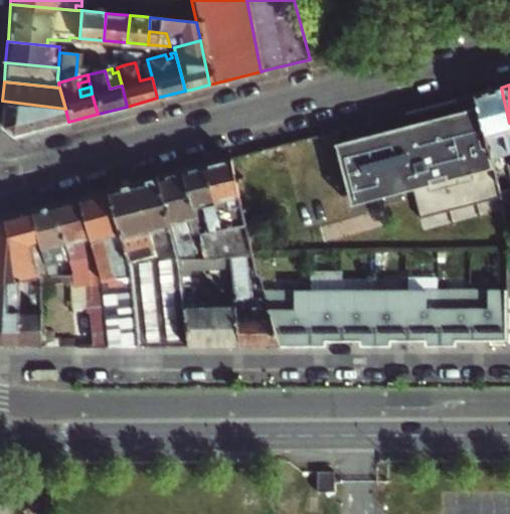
[(509,183),(509,123),(501,88),(471,96),(474,107),(488,158),(501,156),(509,184),(509,183)]
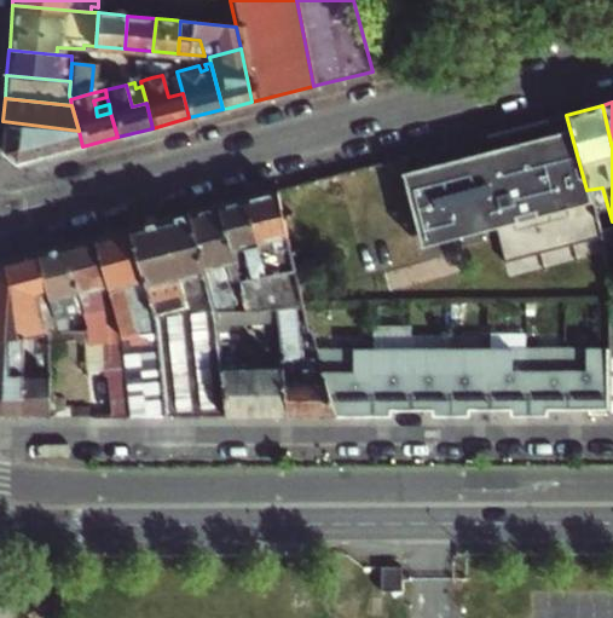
[(82,146),(79,131),(3,121),(0,152),(15,165),(82,146)]
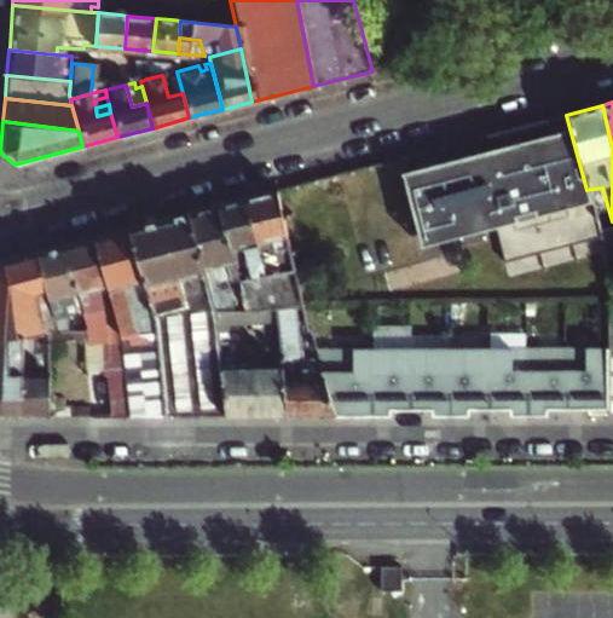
[(491,227),(502,264),(599,238),(587,190),(570,128),(542,137),(538,122),(510,130),(513,143),(406,172),(426,246),(491,227)]
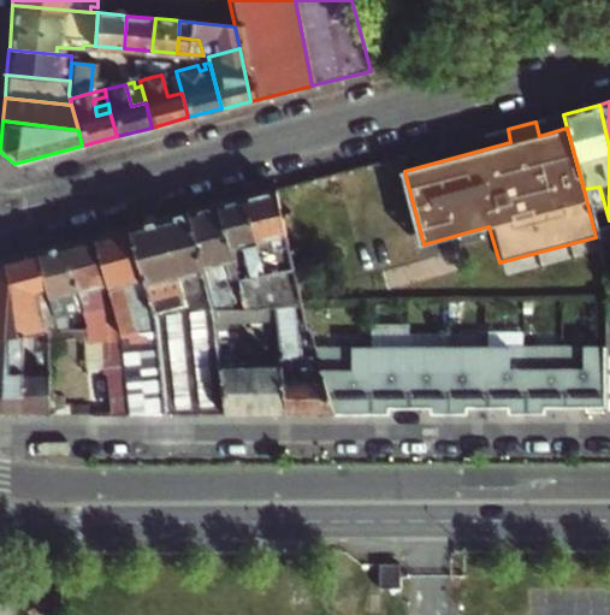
[(273,190),(240,199),(265,275),(238,281),(242,290),(248,309),(283,305),(302,301),(300,293),(273,190)]
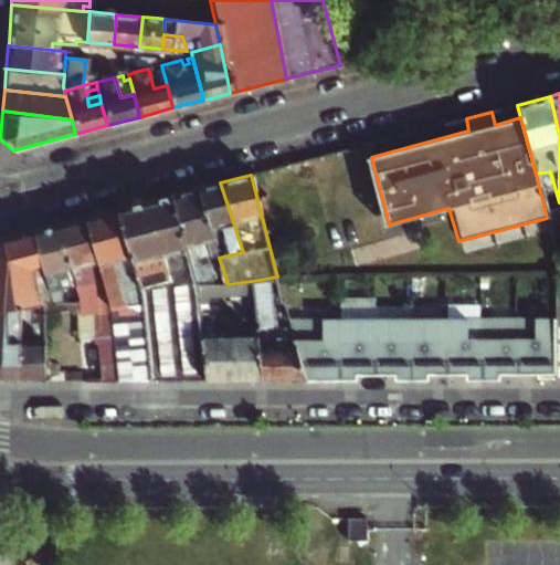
[(243,252),(220,182),(197,188),(219,258),(243,252)]
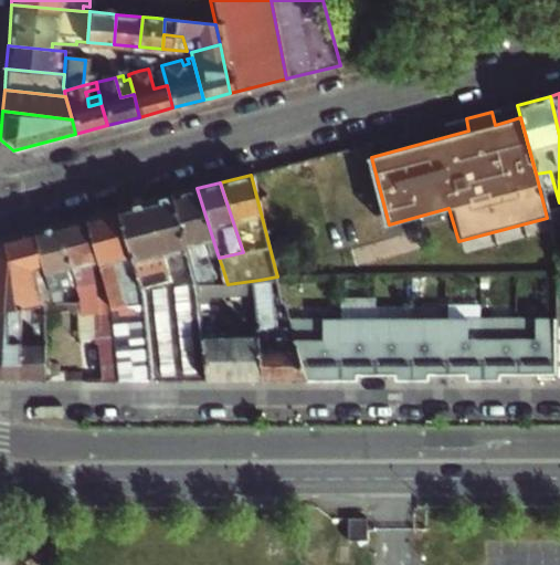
[(222,267),(219,258),(197,188),(171,195),(197,268),(204,265),(207,271),(214,269),(222,267)]
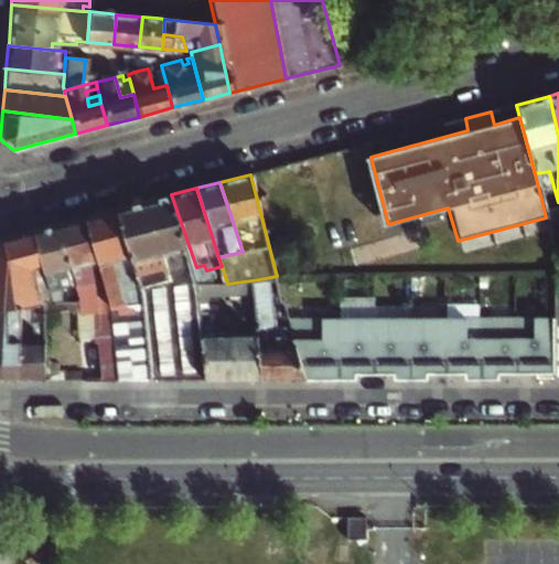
[(171,194),(117,209),(148,295),(148,296),(149,319),(149,380),(204,380),(203,319),(203,297),(203,288),(196,267),(171,194)]
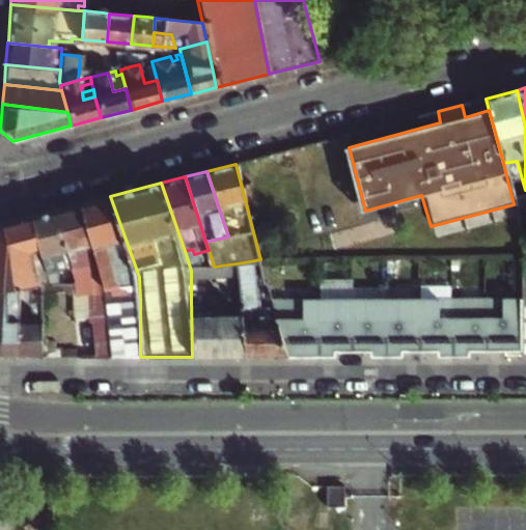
[(139,277),(110,196),(79,204),(98,262),(106,288),(106,358),(122,358),(122,300),(122,283),(139,278),(139,277)]
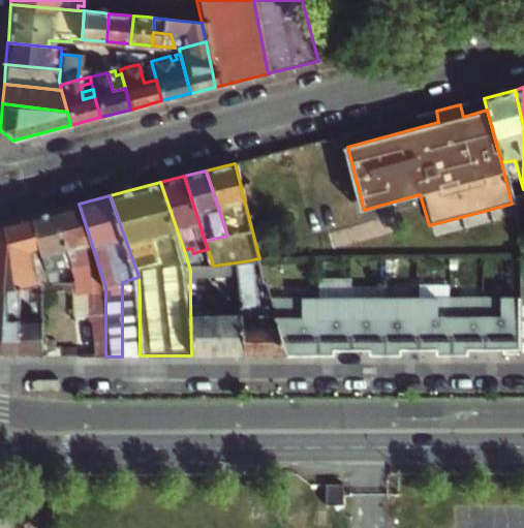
[(79,204),(56,210),(71,266),(74,276),(75,281),(92,279),(89,264),(97,261),(79,204)]
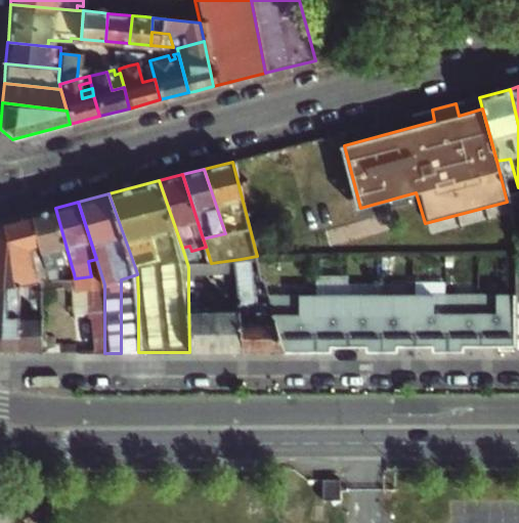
[(71,263),(55,208),(30,214),(39,249),(46,275),(48,282),(75,278),(74,273),(66,275),(62,265),(71,263)]
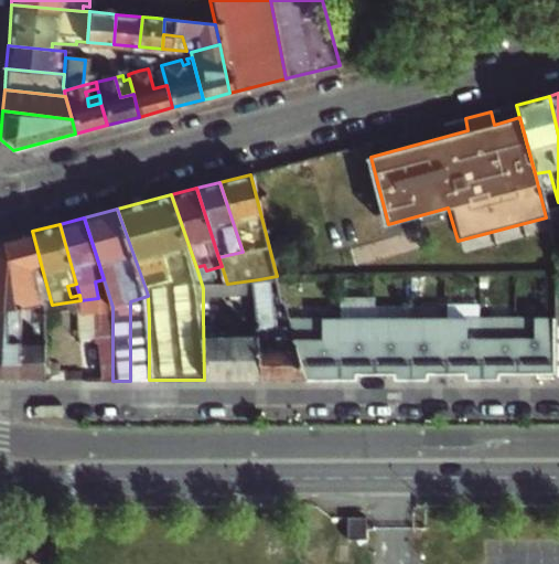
[(42,268),(32,231),(1,240),(0,241),(0,310),(28,307),(41,306),(52,305),(50,297),(40,299),(32,270),(42,268)]
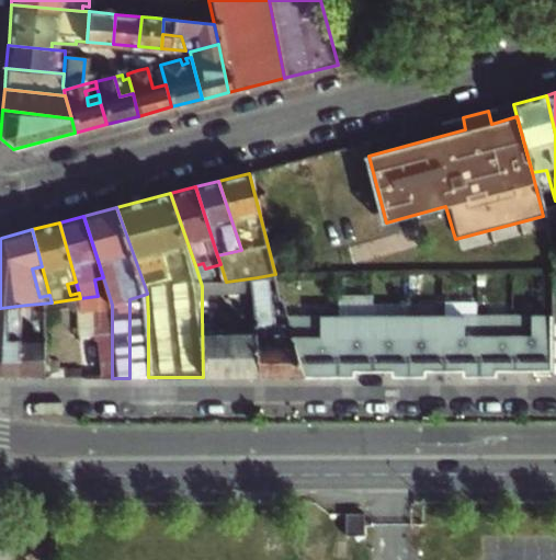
[(220,264),(213,266),(218,283),(226,282),(220,264)]
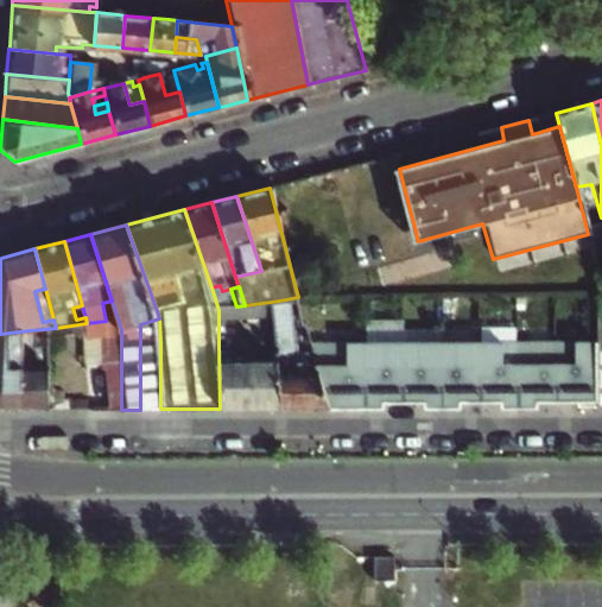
[(279,301),(245,305),(236,307),(219,310),(219,320),(279,317),(279,301)]
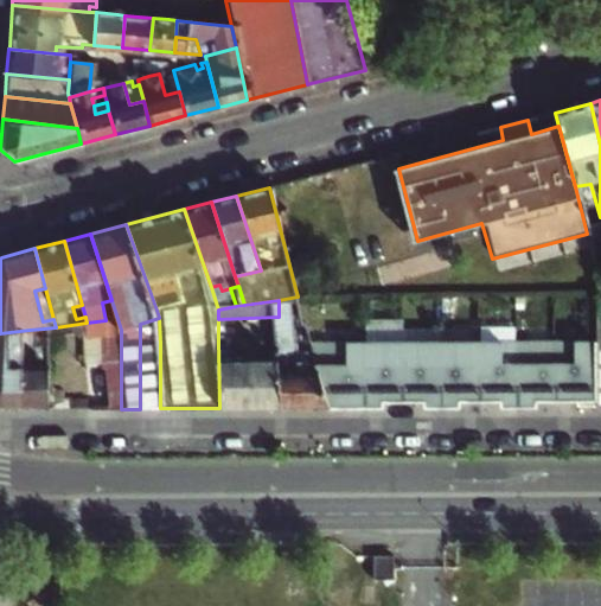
[(45,409),(44,329),(30,330),(30,338),(21,338),(23,409),(45,409)]
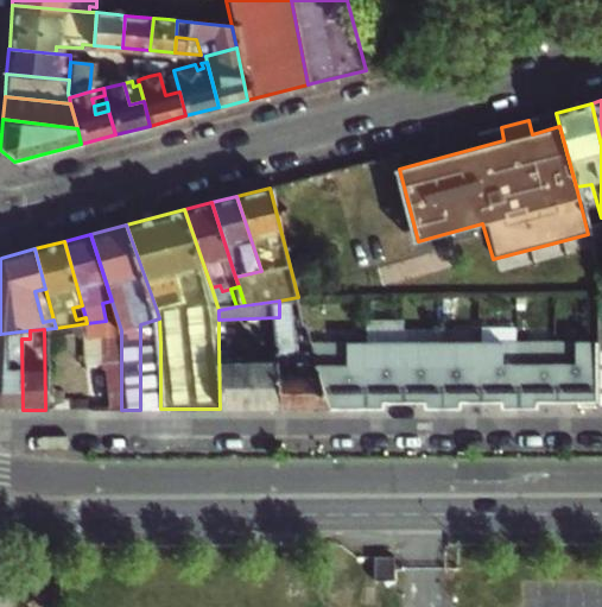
[(30,330),(0,334),(0,410),(23,410),(21,339),(30,339),(30,330)]
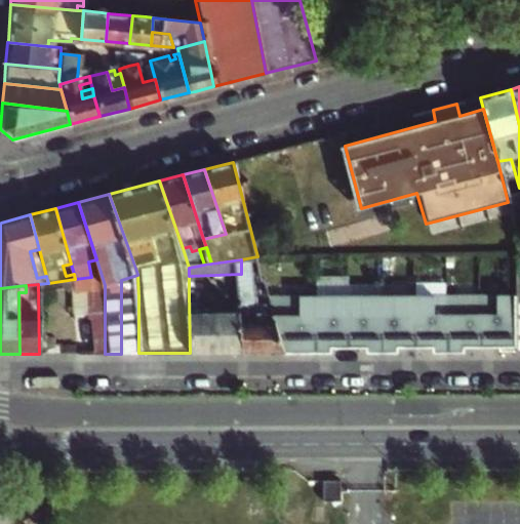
[(495,352),(513,352),(513,305),(513,295),(478,295),(445,295),(412,296),(378,296),(346,296),(313,296),(268,296),(269,297),(283,353),(313,353),(328,353),(328,348),(346,348),(363,347),(363,352),(378,352),(395,352),(395,347),(412,347),(430,347),(430,352),(445,352),(461,352),(461,347),(478,347),(495,347),(495,352)]
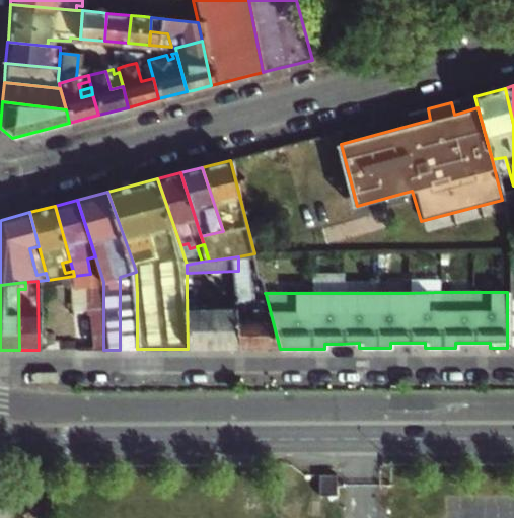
[(120,293),(120,350),(137,349),(137,293),(120,293)]
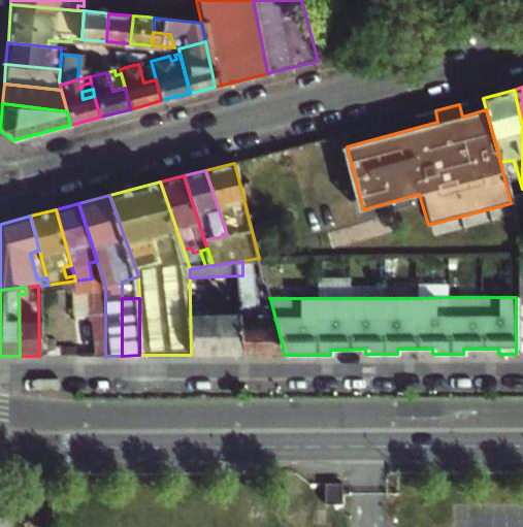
[(200,298),(190,298),(191,355),(242,355),(242,313),(200,313),(200,298)]
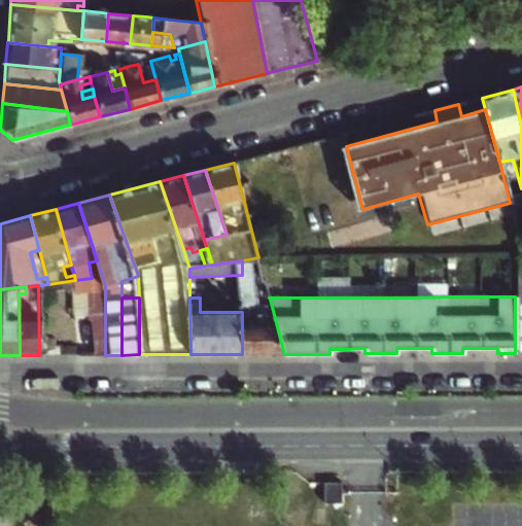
[(242,299),(242,312),(242,354),(284,354),(270,299),(242,299)]
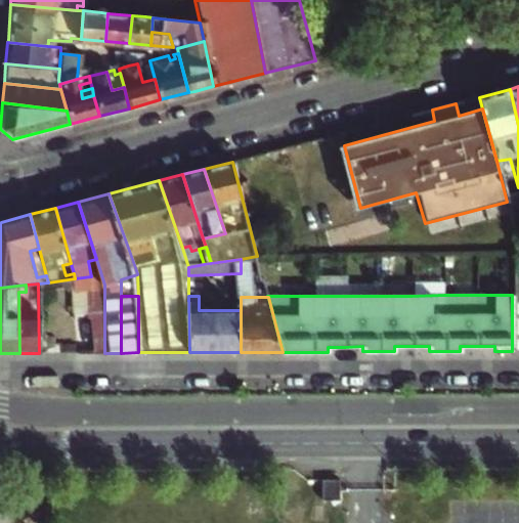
[(335,482),(317,482),(317,502),(336,502),(335,482)]
